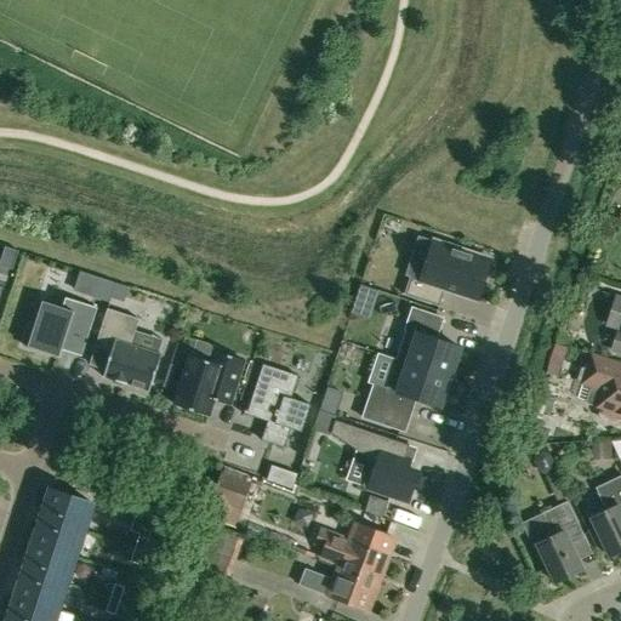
[(410,277),(404,295),(439,306),(444,290),(476,301),(490,258),(434,241),(421,280),(410,277)]
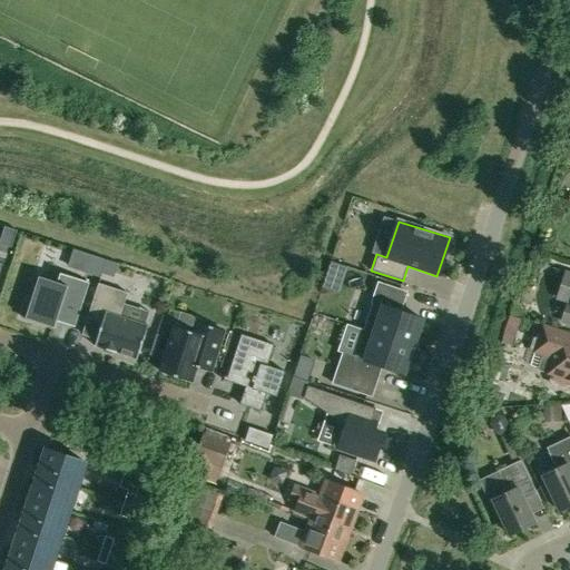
[(0,243),(11,247),(18,231),(5,226),(0,238),(0,243)]
